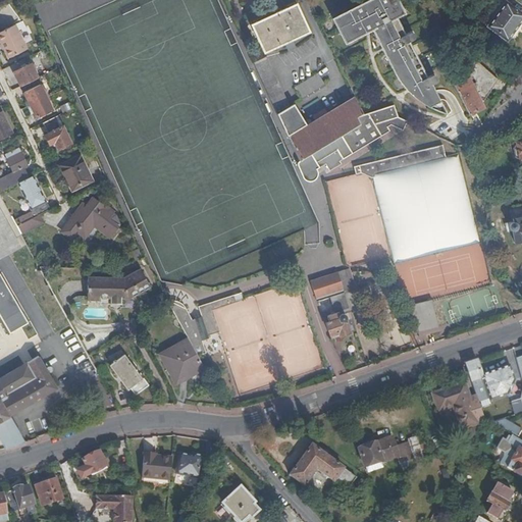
[(416,100),(421,104),(427,108),(439,102),(436,95),(430,85),(434,83),(435,80),(435,77),(432,75),(426,79),(408,43),(412,41),(413,38),(413,36),(412,34),(410,33),(405,36),(396,18),(403,14),(398,3),(396,0),(359,0),(358,1),(359,5),(330,19),(332,24),(333,23),(343,44),(361,35),(371,31),(379,48),(396,79),(400,85),(406,92),(411,96),(416,100)]
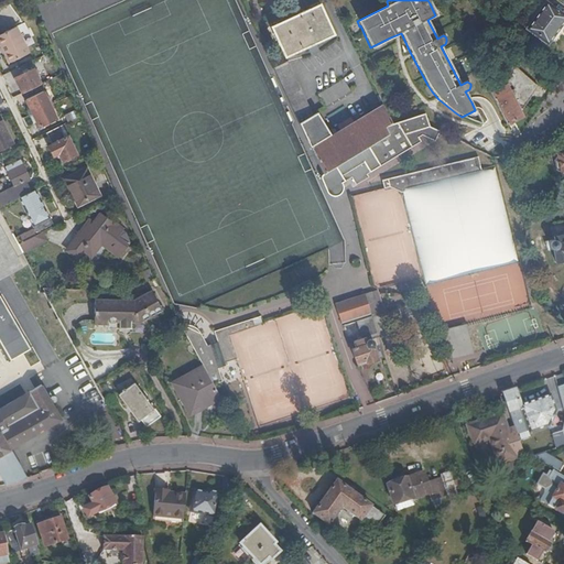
[(563,21),(563,17),(540,0),(534,0),(517,24),(545,46),(563,21)]
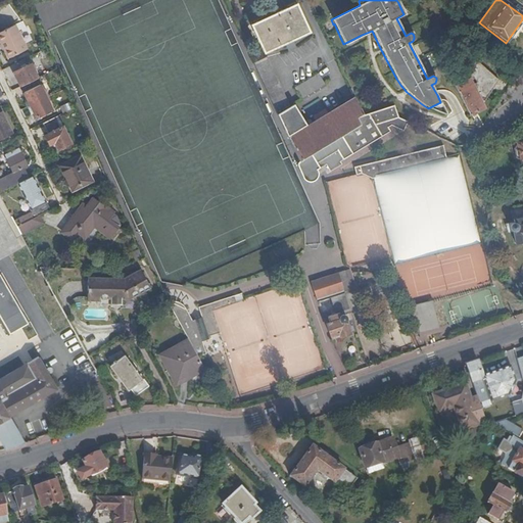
[(308,33),(296,5),(251,26),(256,38),(264,54),(286,43),(288,47),(294,44),(293,40),(308,33)]
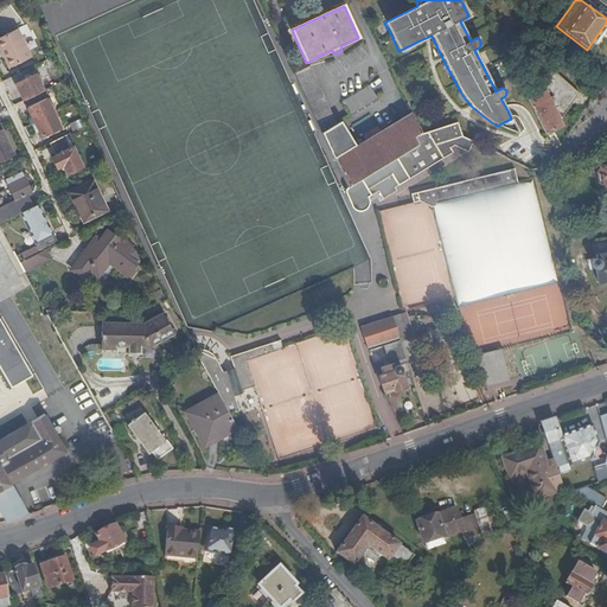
[(542,21),(538,27),(545,34),(550,29),(542,21)]
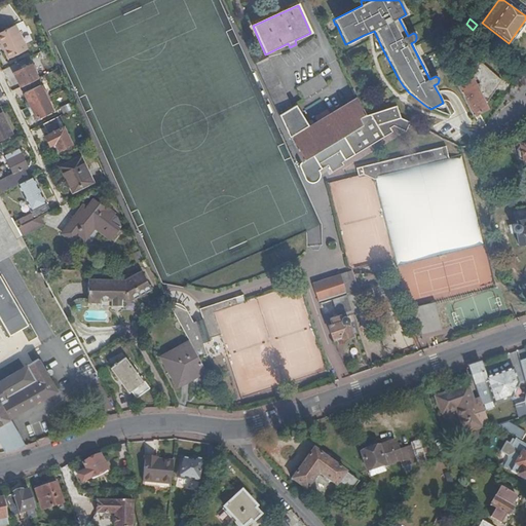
[(28,51),(16,28),(0,35),(0,46),(6,61),(28,51)]
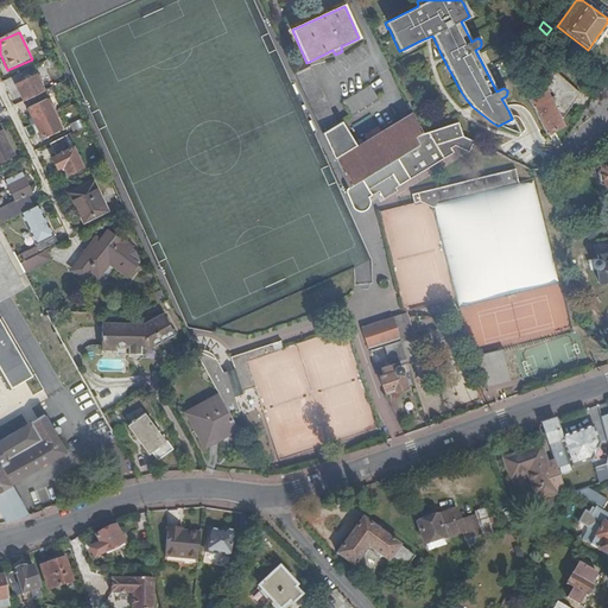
[(44,64),(48,71),(61,65),(57,58),(44,64)]
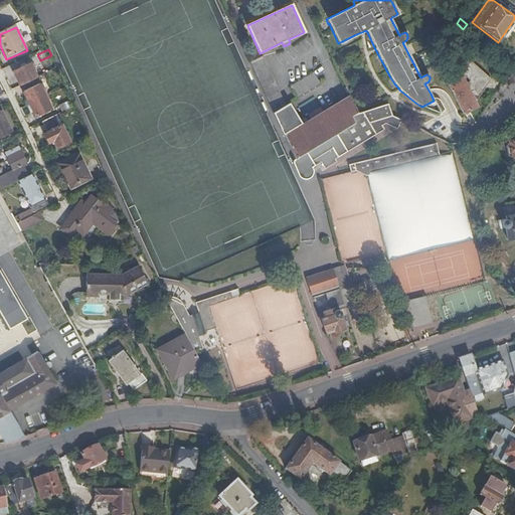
[(274,114),(286,108),(263,56),(249,62),(268,102),(274,114)]
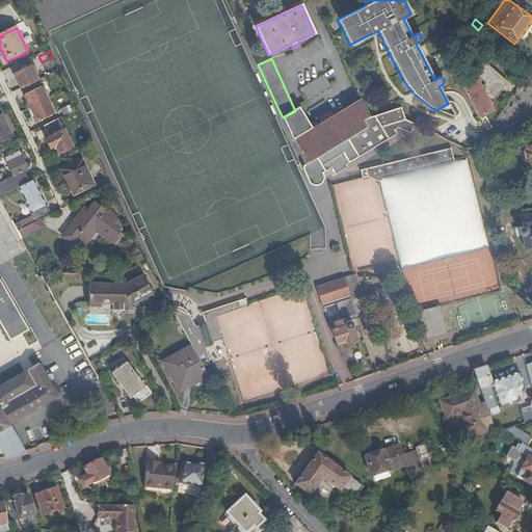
[(496,95),(507,81),(483,61),(472,74),(496,95)]
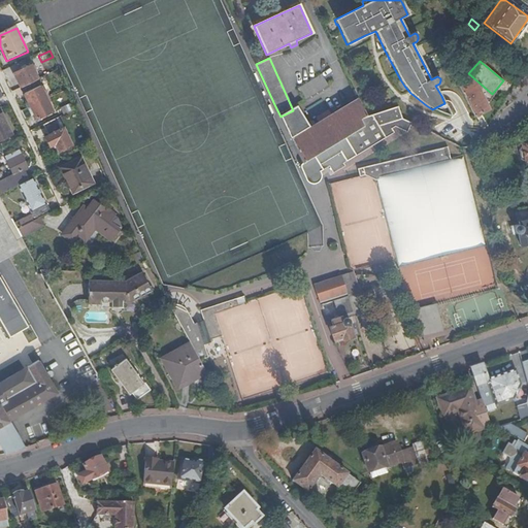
[(32,66),(13,74),(21,89),(39,80),(35,74),(38,73),(35,68),(33,69),(32,66)]
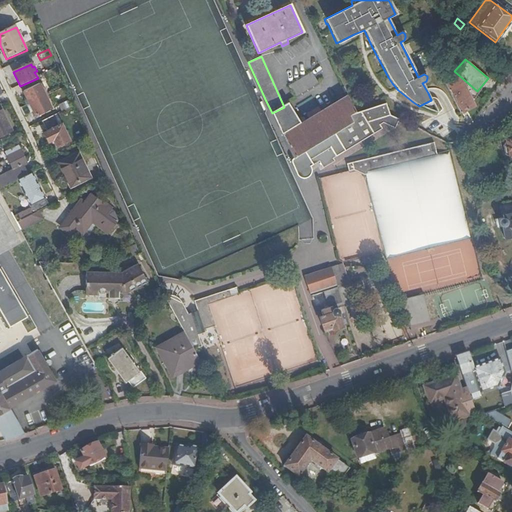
[(319,83),(312,71),(289,85),(296,97),(319,83)]
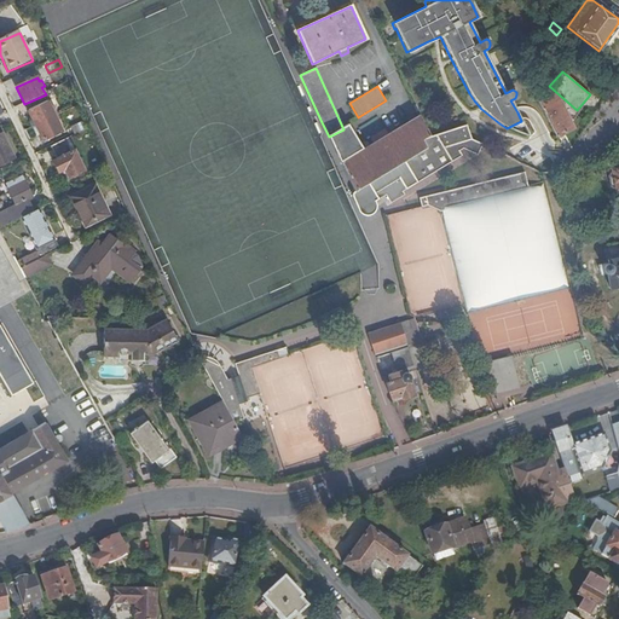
[(554,94),(538,103),(556,137),(572,128),(554,94)]
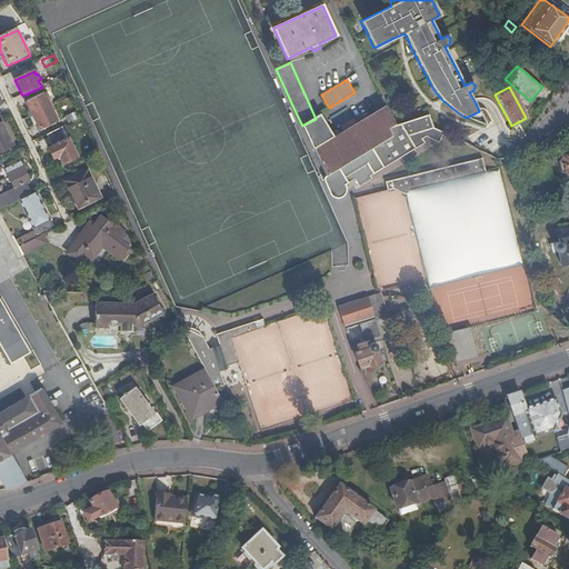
[(43,95),(26,103),(32,117),(50,108),(43,95)]
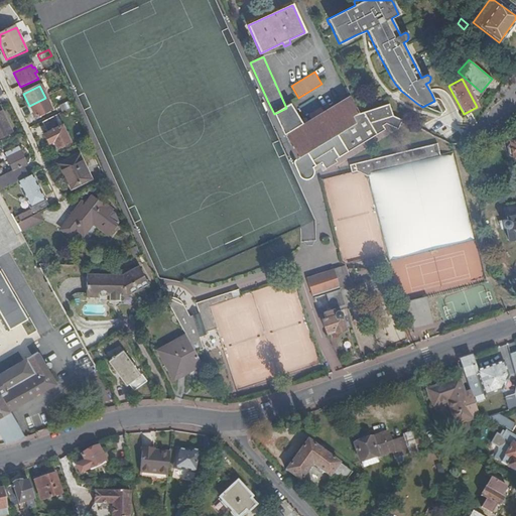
[(36,119),(52,111),(45,98),(29,106),(36,119)]
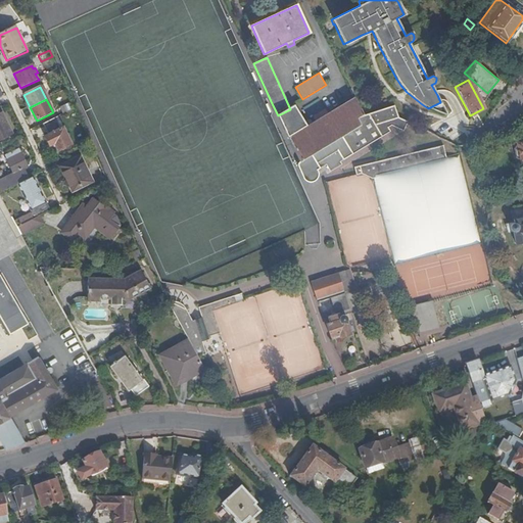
[(290,109),(278,115),(299,161),(300,161),(300,160),(303,159),(302,158),(361,124),(358,116),(365,114),(355,99),(328,114),(326,110),(314,117),(317,122),(307,127),(295,106),(290,109)]
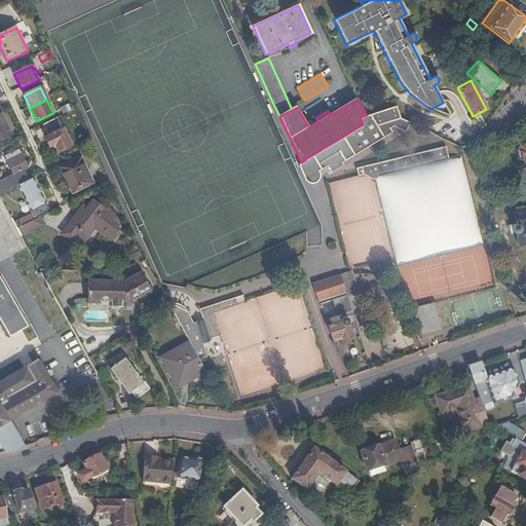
[(430,109),(437,112),(442,114),(449,116),(447,112),(443,103),(430,109)]
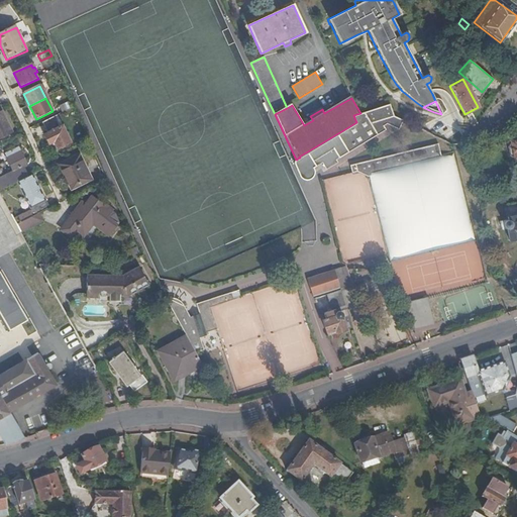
[(72,102),(59,109),(61,114),(74,108),(72,102)]
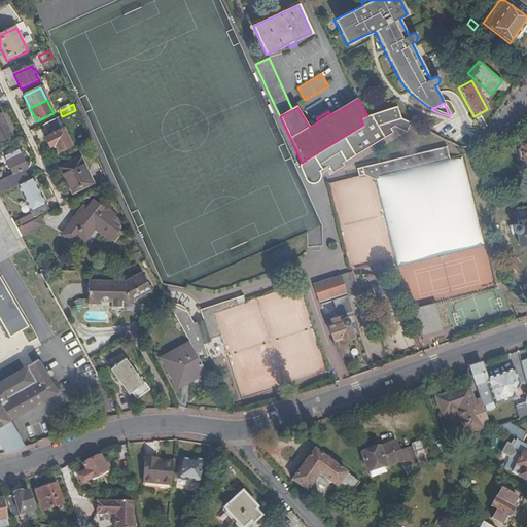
[(321,171),(329,166),(334,172),(345,166),(344,163),(346,161),(394,132),(391,128),(395,126),(407,131),(412,121),(402,117),(401,115),(398,106),(367,115),(360,117),(363,125),(305,160),(306,161),(303,162),(303,163),(302,163),(301,164),(301,165),(301,166),(307,180),(308,181),(309,182),(310,183),(311,183),(312,183),(314,183),(316,183),(317,182),(318,181),(319,181),(320,180),(321,178),(321,177),(322,176),(322,174),(321,173),(321,171)]
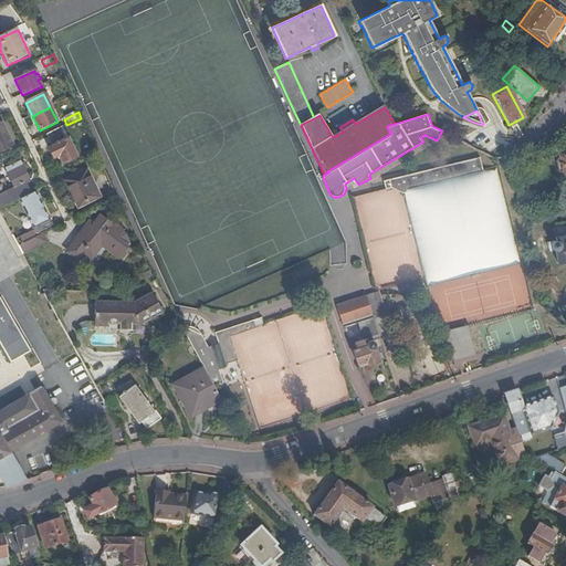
[(0,147),(11,143),(0,118),(0,147)]
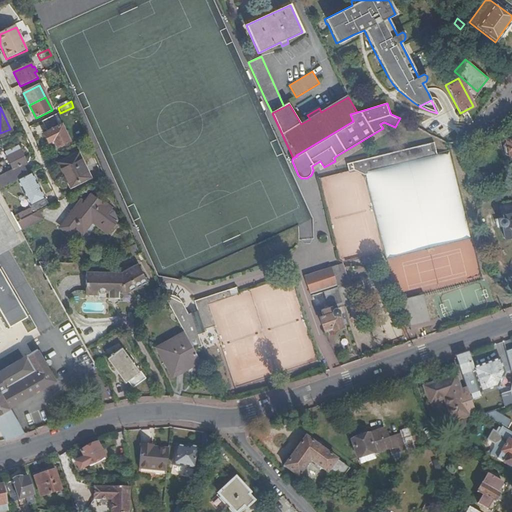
[(57,148),(70,142),(57,115),(41,123),(47,133),(44,134),(49,144),(54,141),(57,148)]
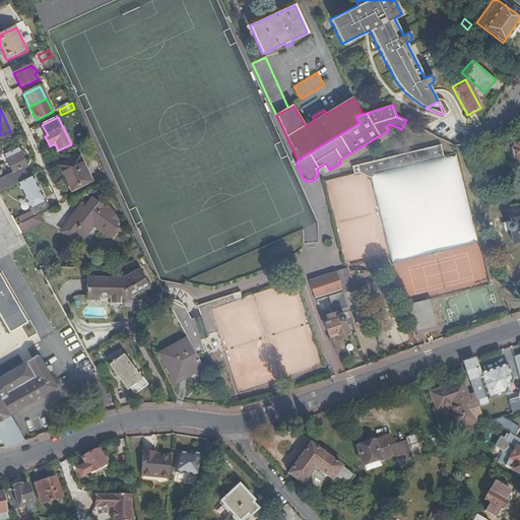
[(519,159),(519,139),(513,141),(513,144),(511,147),(513,156),(516,157),(517,160),(519,159)]
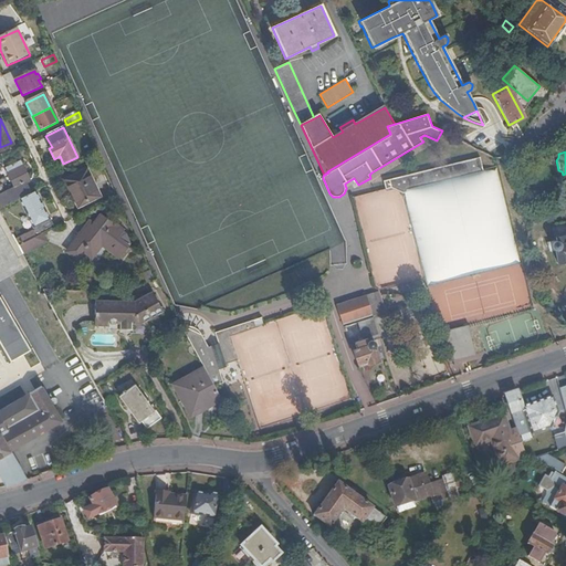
[(384,180),(386,188),(391,187),(402,192),(405,192),(407,188),(484,169),(481,156),(384,180)]
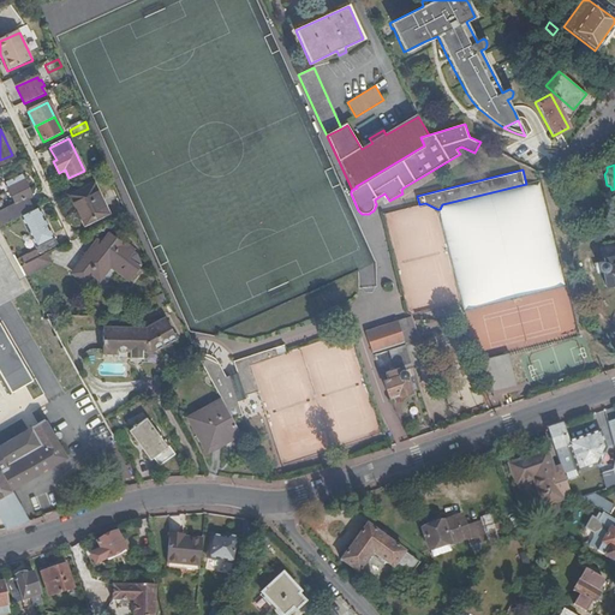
[(17,206),(9,209),(13,220),(23,216),(33,212),(27,201),(34,197),(21,173),(5,181),(17,206)]
